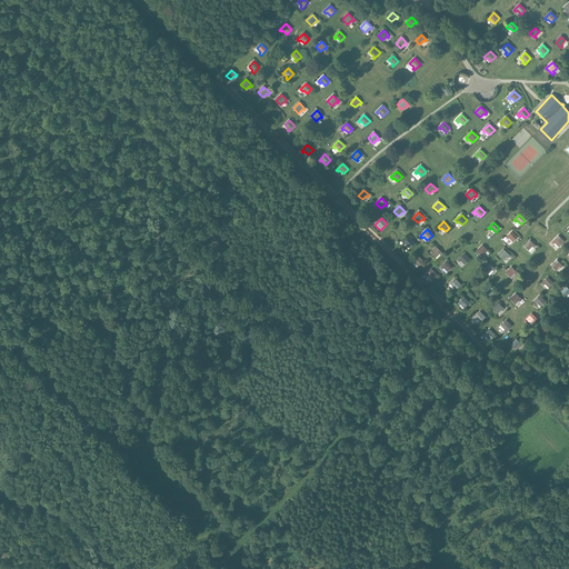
[(508,239),(509,238),(513,242),(517,238),(511,232),(506,237),(508,239)]
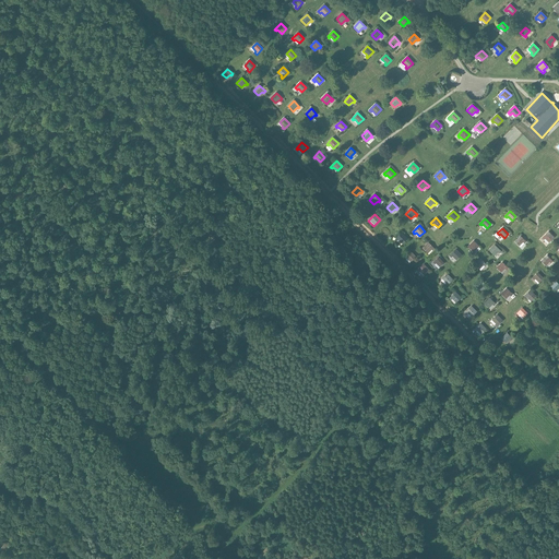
[(544,240),(545,238),(549,242),(554,238),(548,232),(543,238),(544,240)]
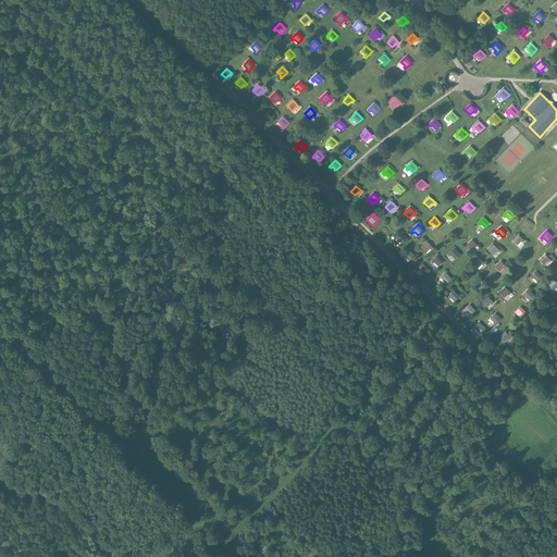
[(396,240),(397,239),(401,243),(406,238),(400,233),(394,238),(396,240)]
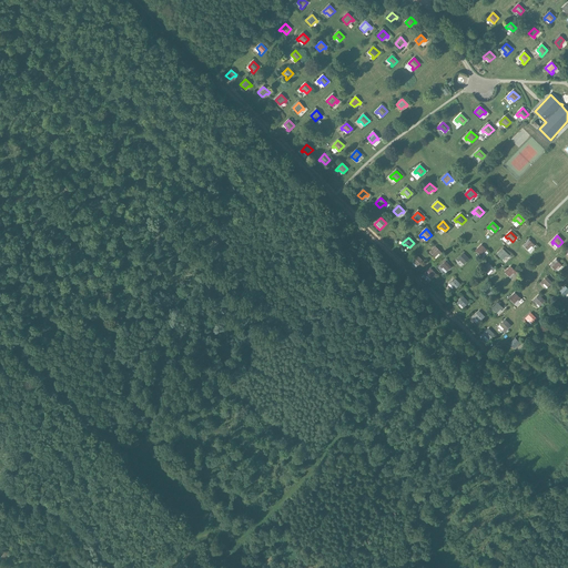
[(524,246),(527,250),(531,246),(533,247),(535,245),(529,240),(524,246)]
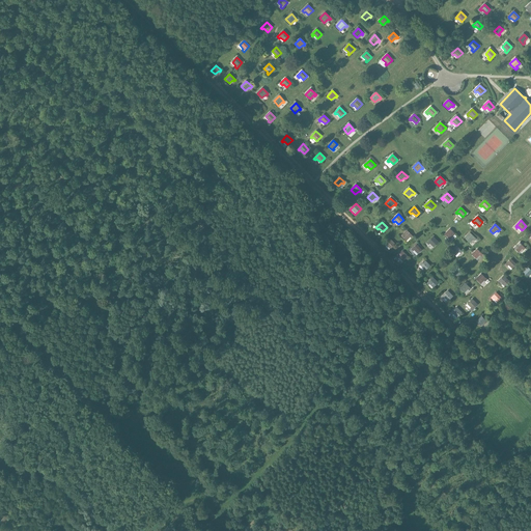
[(445,234),(448,239),(452,234),(453,235),(455,234),(450,229),(445,234)]
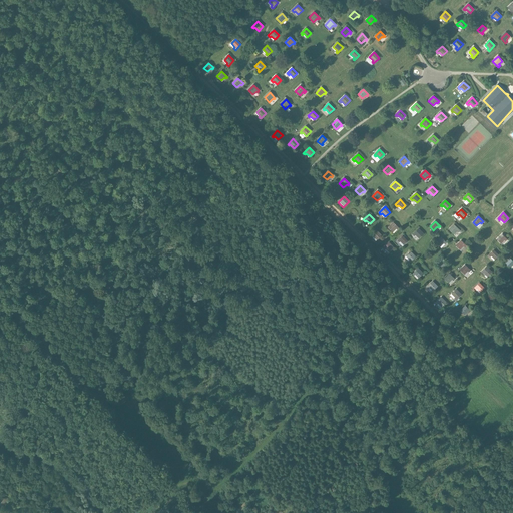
[(388,228),(393,232),(396,228),(397,229),(399,228),(393,222),(388,228)]
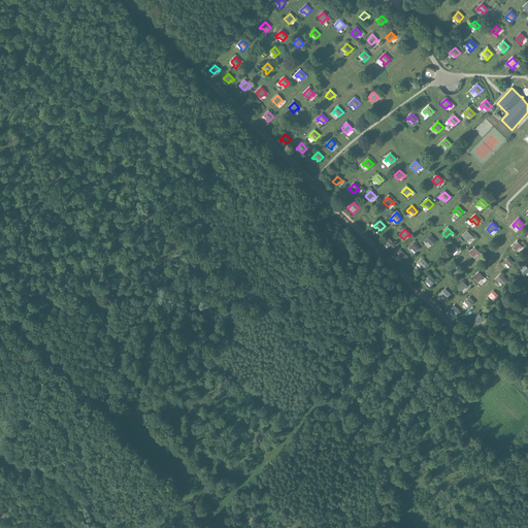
[(462,237),(466,241),(470,237),(471,238),(473,237),(467,231),(462,237)]
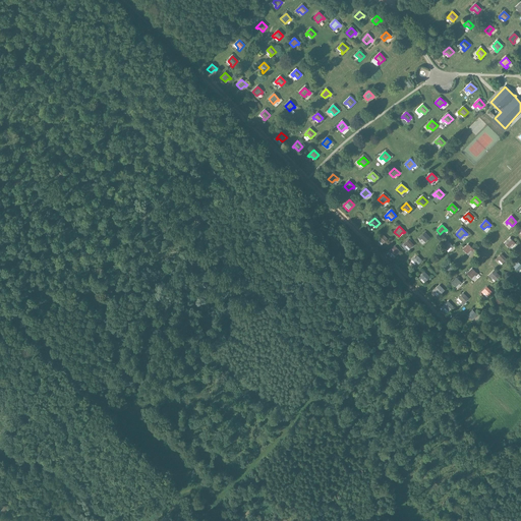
[(420,240),(422,239),(425,242),(430,238),(425,233),(419,238),(420,240)]
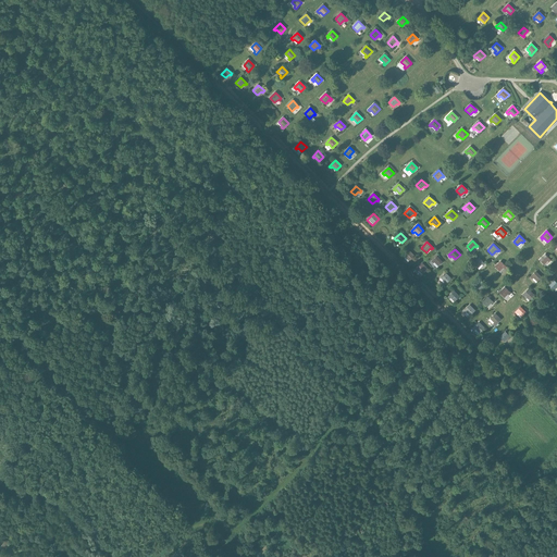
[(404,258),(406,257),(409,261),(415,256),(408,250),(403,257),(404,258)]
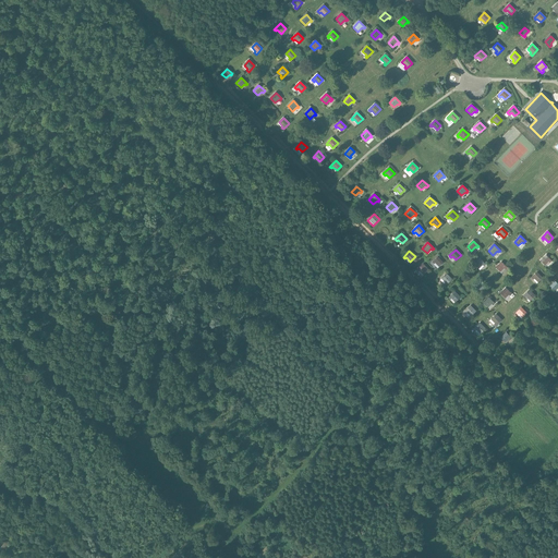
[(546,255),(541,261),(545,265),(548,261),(549,263),(552,261),(546,255)]
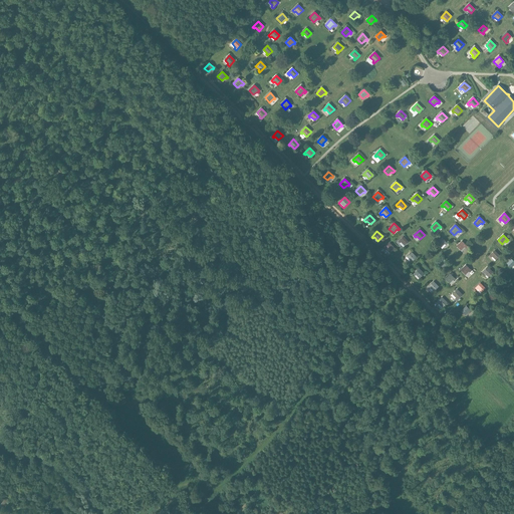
[(400,243),(401,242),(405,246),(409,242),(404,237),(399,242),(400,243)]
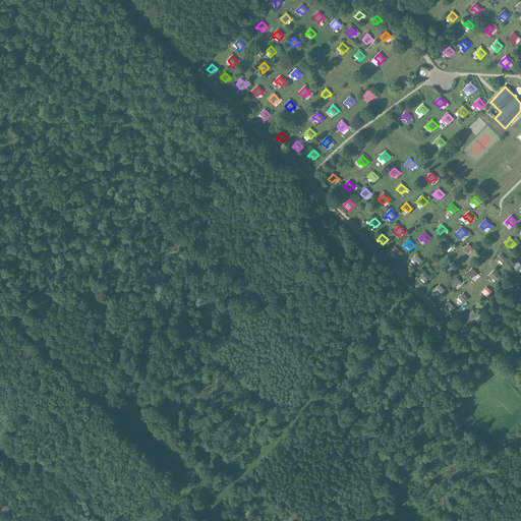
[(443,247),(448,251),(451,247),(452,248),(454,247),(448,241),(443,247)]
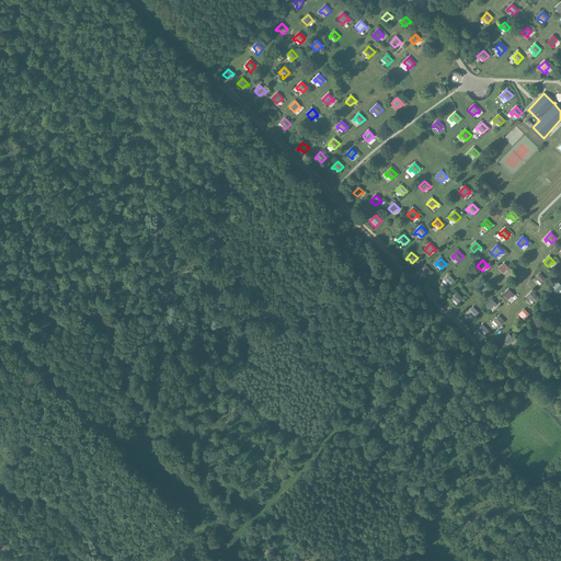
[(497,268),(503,273),(506,270),(507,271),(510,268),(503,263),(497,268)]
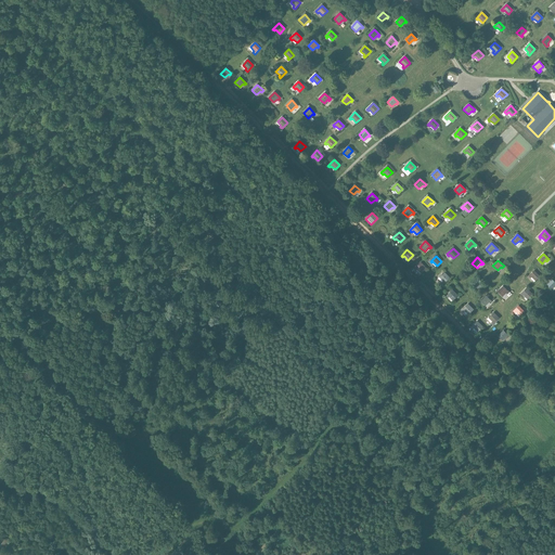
[(416,270),(417,269),(422,273),(426,268),(421,262),(414,269),(416,270)]
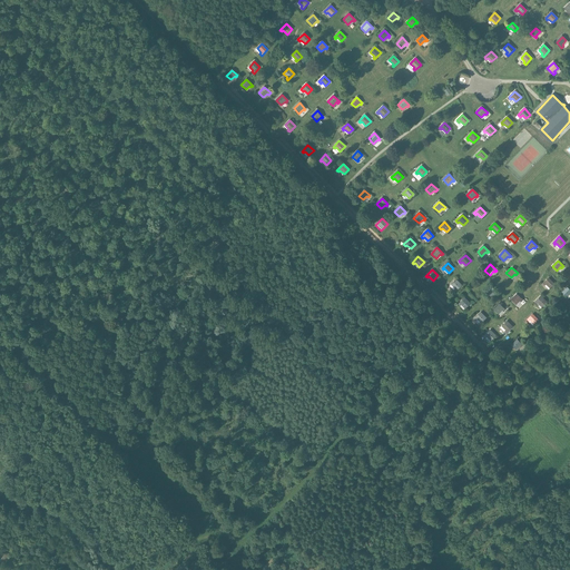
[(544,285),(546,284),(550,288),(554,284),(549,278),(543,284),(544,285)]
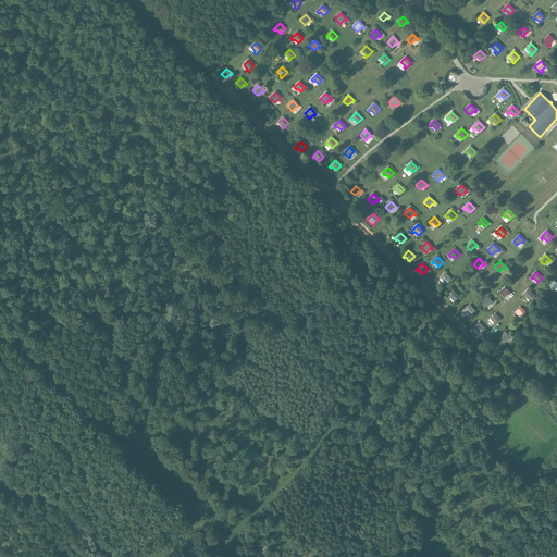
[(445,282),(444,284),(445,285),(452,279),(446,273),(441,279),(445,282)]
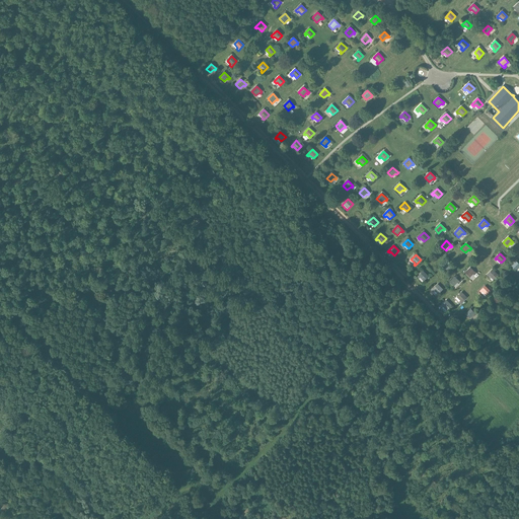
[(442,266),(446,270),(450,267),(451,268),(452,266),(447,261),(442,266)]
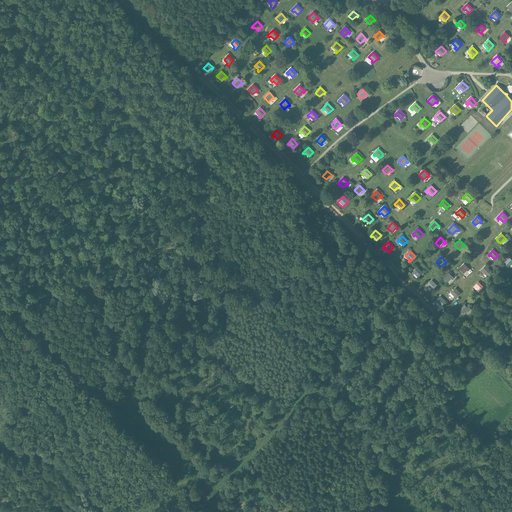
[(459,269),(463,274),(467,270),(468,271),(469,270),(464,264),(459,269)]
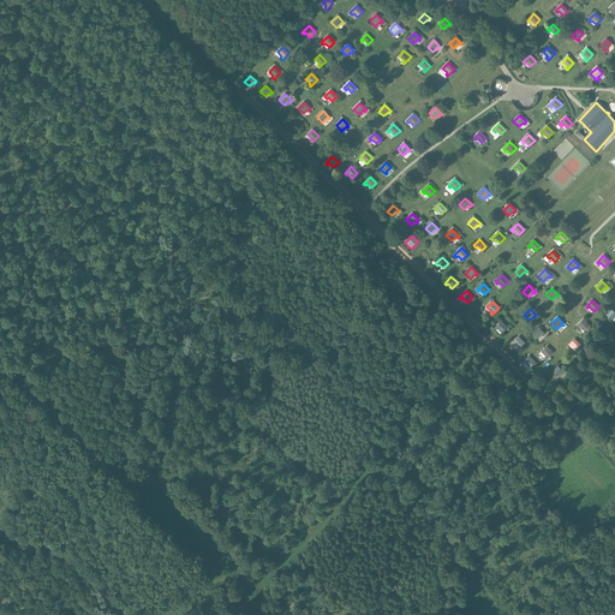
[(579,328),(580,327),(584,332),(590,326),(583,320),(577,327),(579,328)]
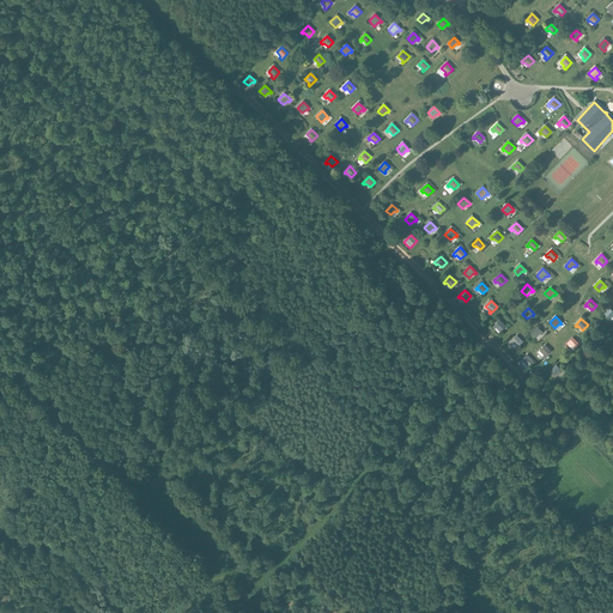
[(492,327),(495,329),(496,328),(501,332),(505,327),(499,321),(492,327)]
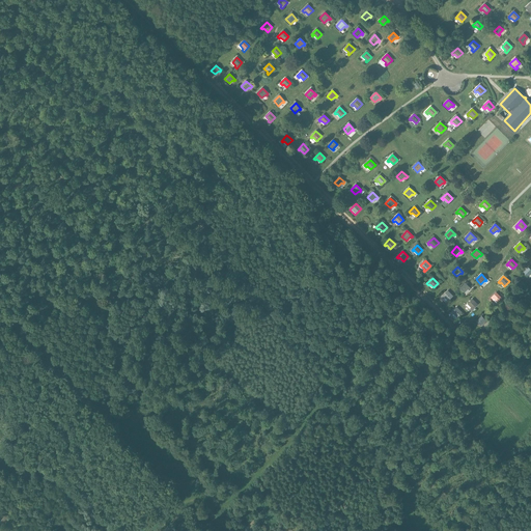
[(459,288),(464,292),(468,289),(469,290),(471,288),(465,283),(459,288)]
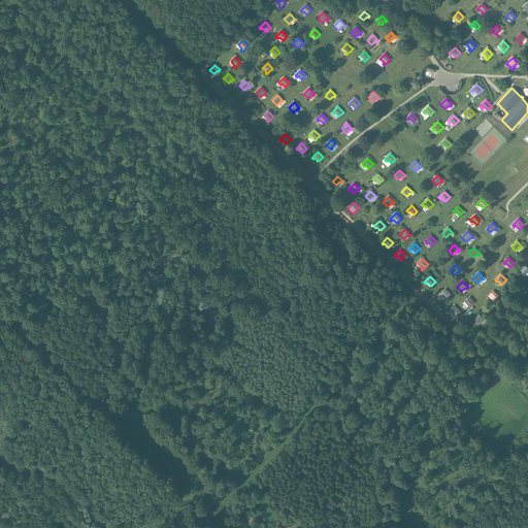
[(439,295),(440,297),(442,295),(446,299),(451,295),(446,290),(439,295)]
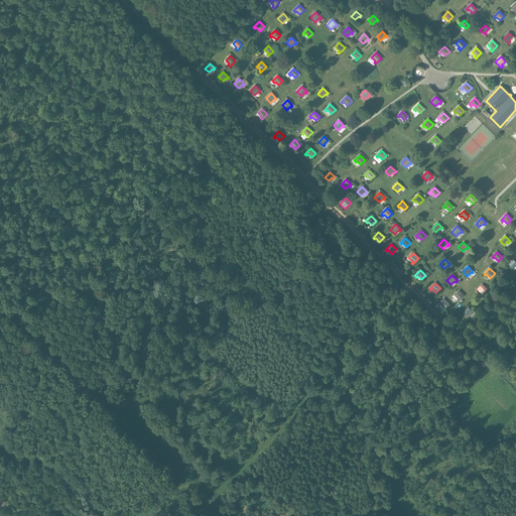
[(479,291),(480,290),(483,293),(487,289),(482,284),(477,289),(479,291)]
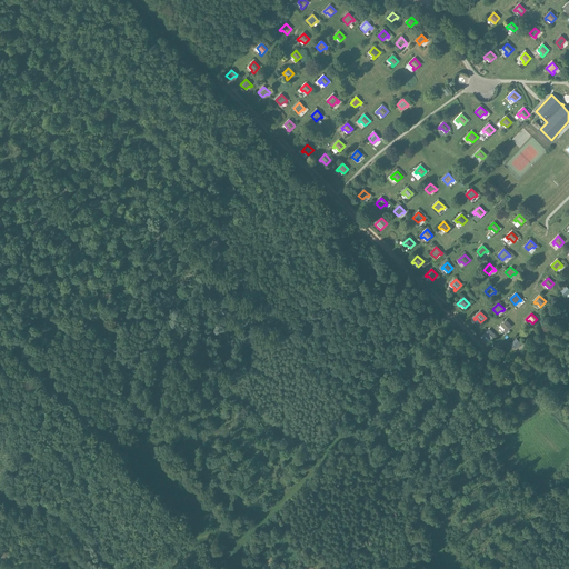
[(505,330),(503,331),(506,332),(511,327),(506,321),(501,326),(505,330)]
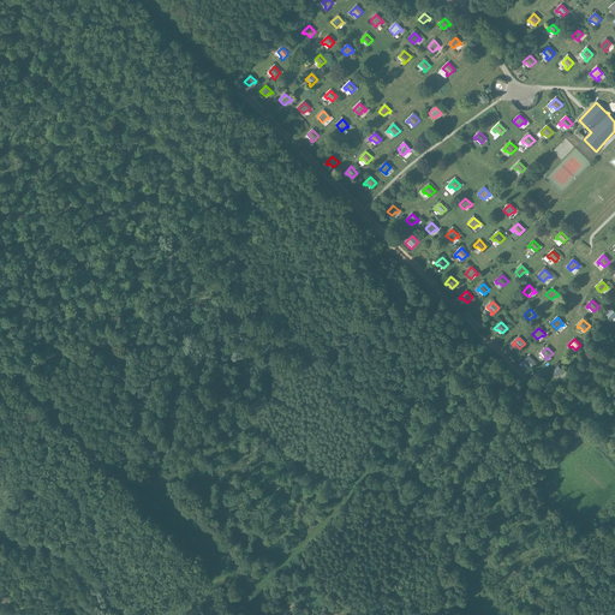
[(524,365),(525,363),(530,368),(535,363),(529,356),(523,363),(524,365)]
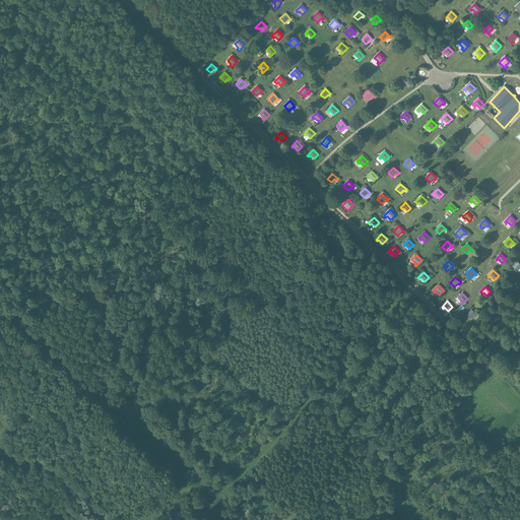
[(470,319),(474,315),(475,316),(476,315),(471,310),(466,315),(470,319)]
